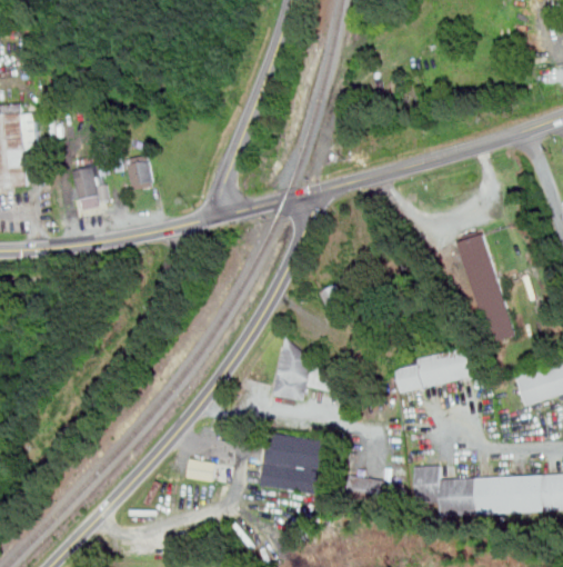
[(0,188),(27,187),(24,150),(39,150),(38,113),(22,115),(22,105),(0,106),(0,188)]
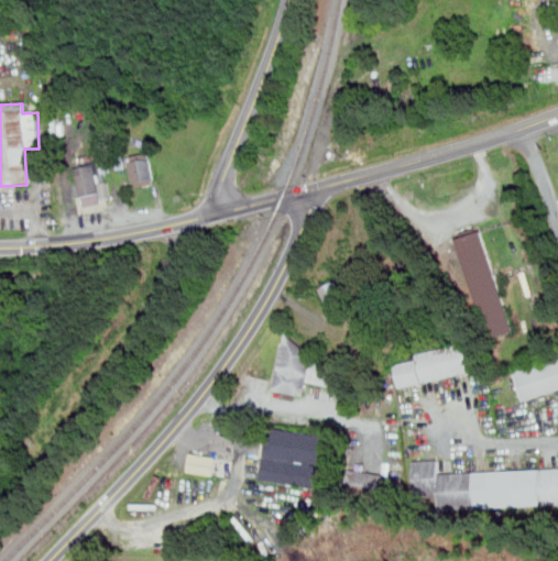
[(123,158),(130,189),(152,185),(145,153),(123,158)]
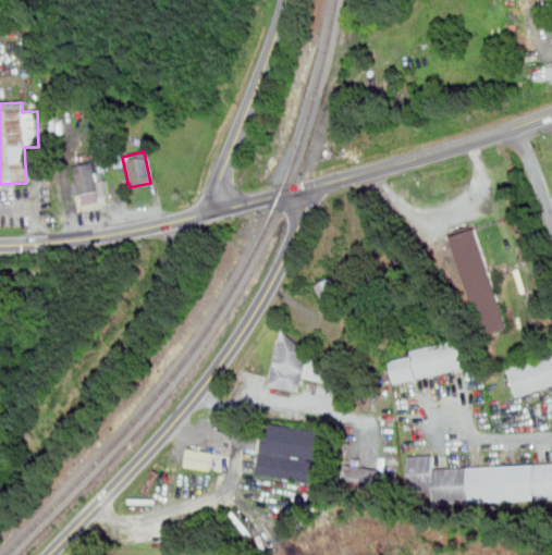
[(77,207),(101,202),(94,161),(70,167),(77,207)]
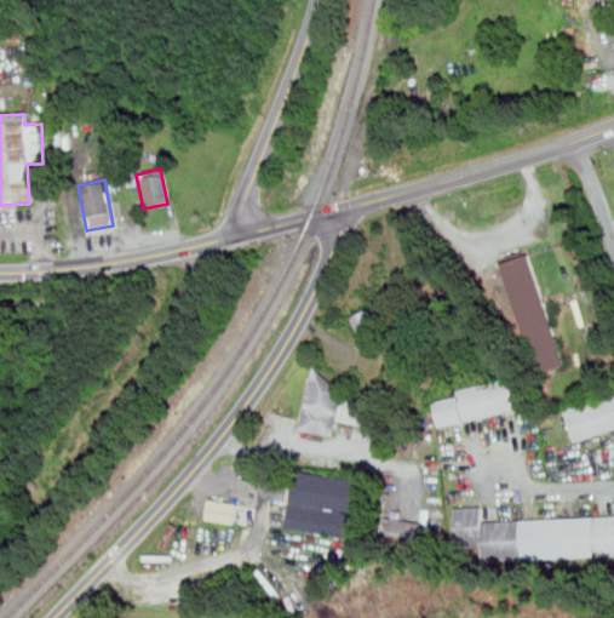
[(528,251),(499,259),(529,376),(558,368),(528,251)]
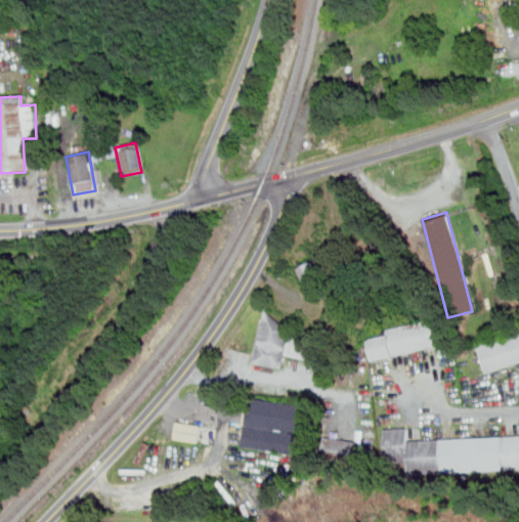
[(294,269),(303,289),(318,280),(309,262),(294,269)]
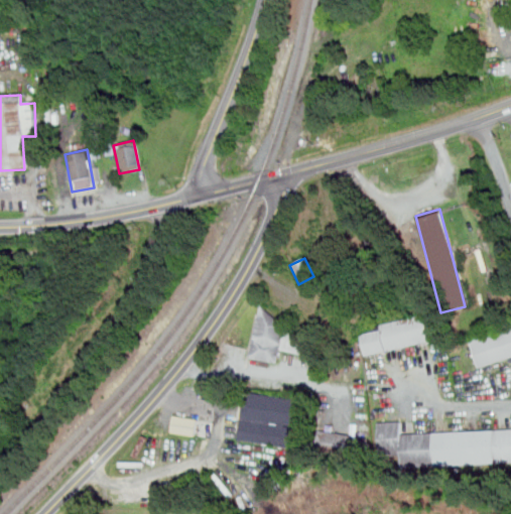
[(244,359),(273,365),(276,351),(298,356),(299,348),(255,306),(244,359)]
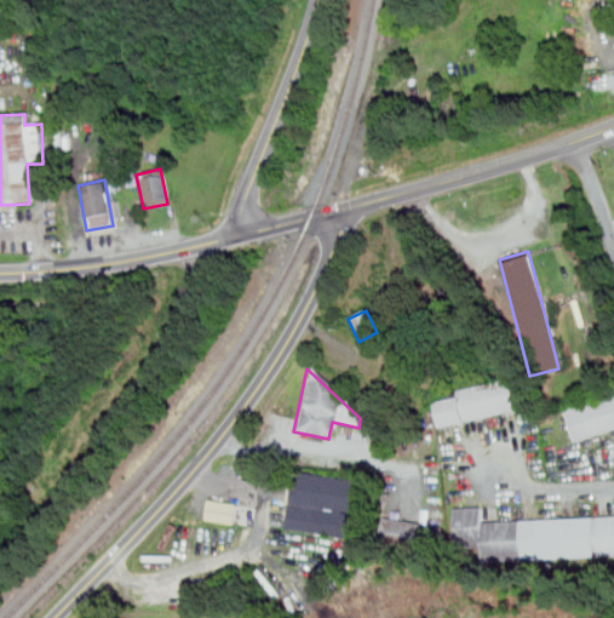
[(515,412),(509,383),(429,400),(435,429),(515,412)]
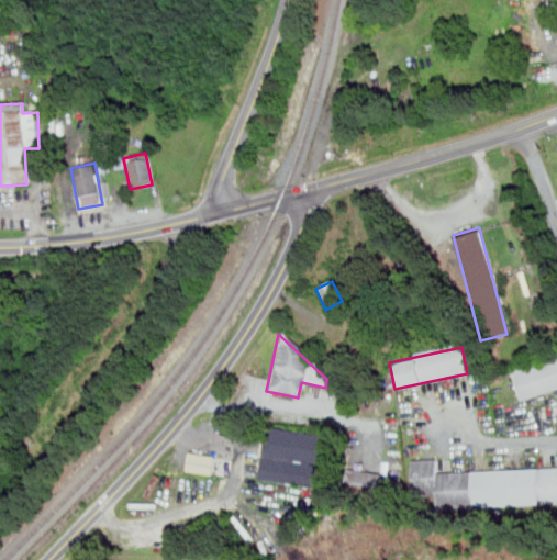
[(556,392),(556,357),(509,369),(517,403),(556,392)]
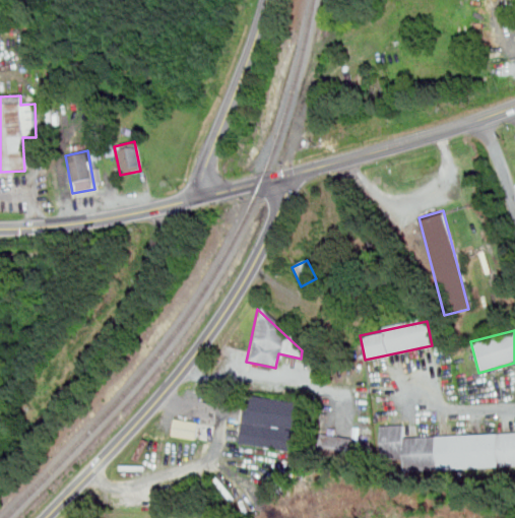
[(237,446),(290,452),(292,431),(302,432),(306,403),(243,396),(237,446)]
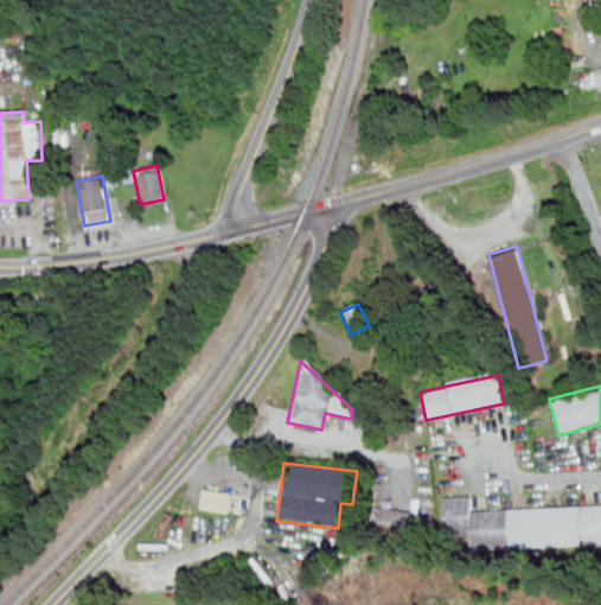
[(229,494),(200,490),(198,513),(227,515),(229,494)]
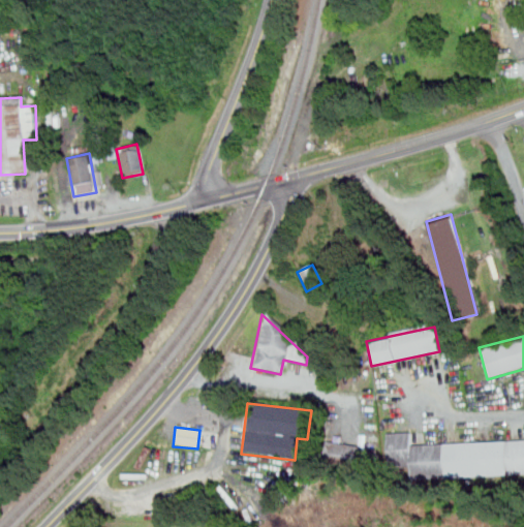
[(384,466),(407,465),(407,479),(523,476),(523,441),(408,444),(407,433),(383,433),(384,466)]
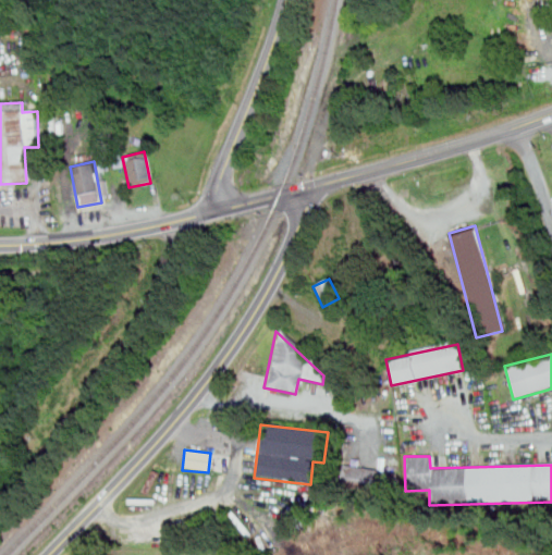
[(339,488),(388,493),(390,471),(341,467),(339,488)]
